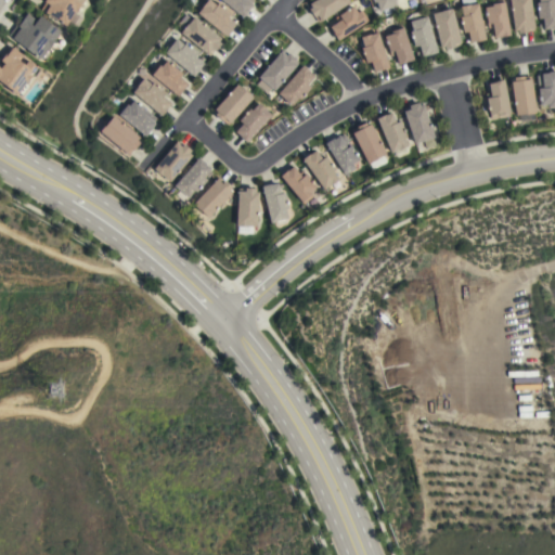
[(84,0),(82,2),(86,4),(81,13),(77,10),(75,13),(82,18),(76,28),(67,23),(65,26),(43,12),(44,12),(40,9),(44,2),(43,2),(44,0),(84,0)]
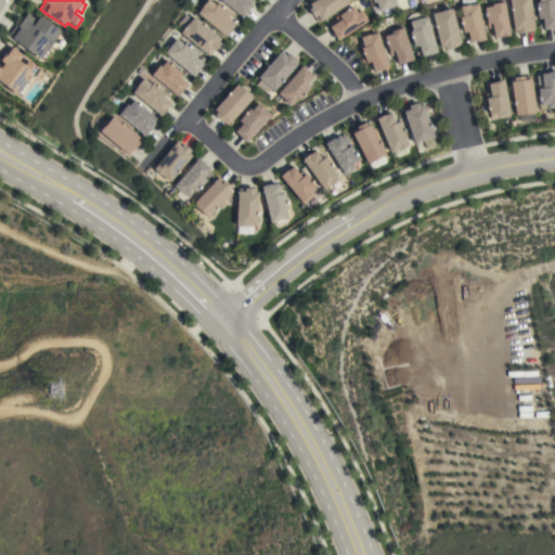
[(197,13),(202,8),(202,7),(207,0),(209,0),(216,5),(218,3),(230,13),(227,17),(235,24),(226,37),(197,13)]
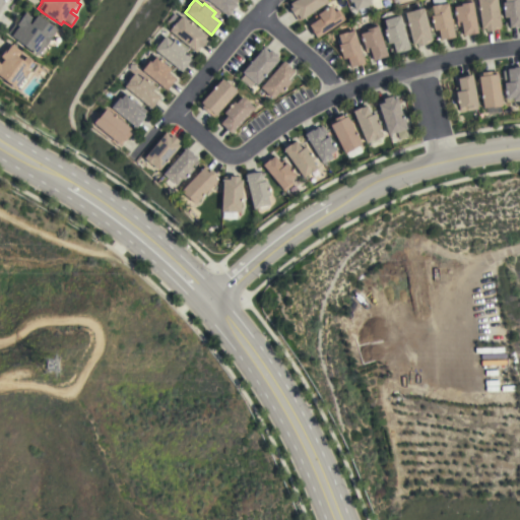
[(207,0),(238,0),(235,3),(237,5),(228,16),(207,0)]
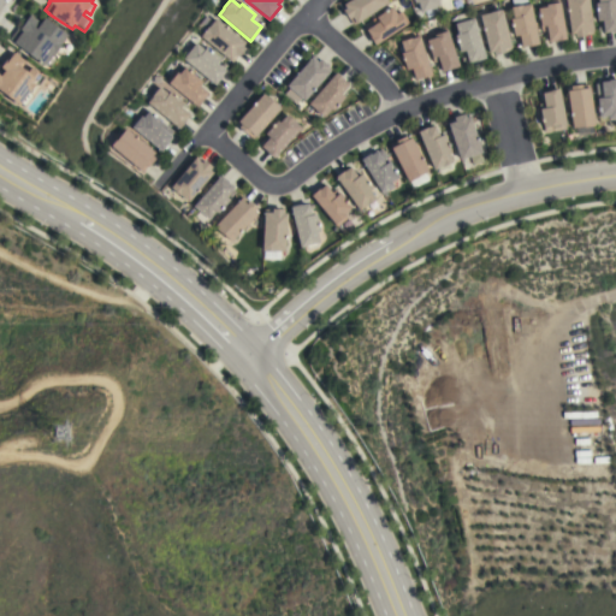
[(349,0),(386,0),(388,1),(386,1),(388,3),(355,24),(355,23),(353,25),(348,19),(342,11),(345,9),(342,5),(349,0)]
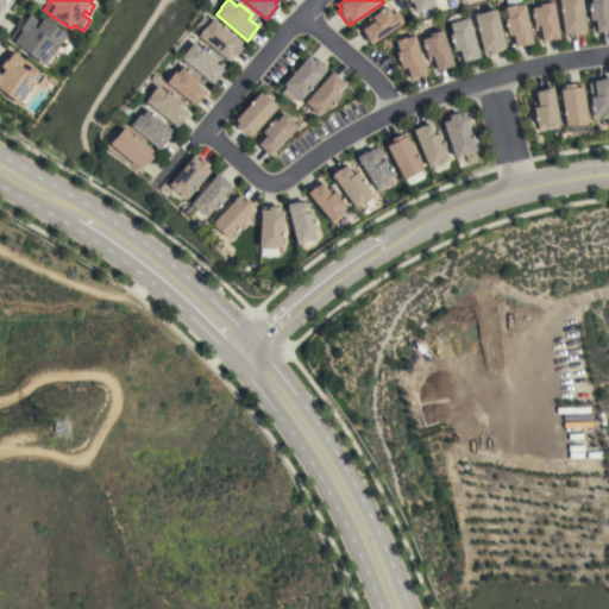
[(431,0),(433,6),(414,12),(410,1),(408,2),(407,0),(431,0)]
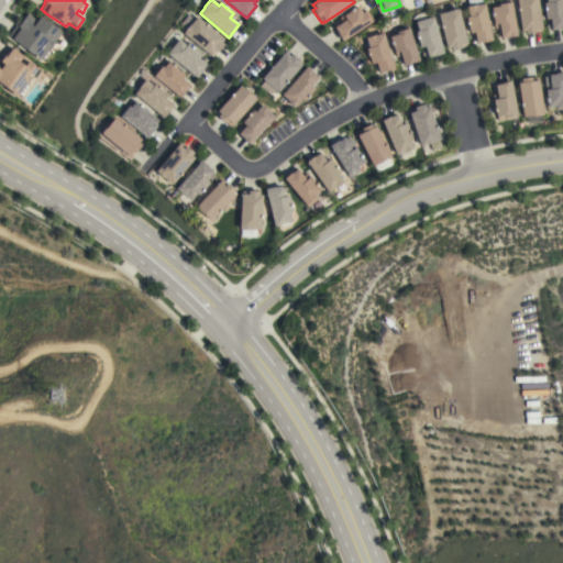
[(483,0),(492,40),(483,42),(483,41),(476,43),(475,42),(472,43),(472,41),(475,40),(473,32),(468,33),(465,17),(468,17),(466,7),(470,6),(468,0),(483,0)]
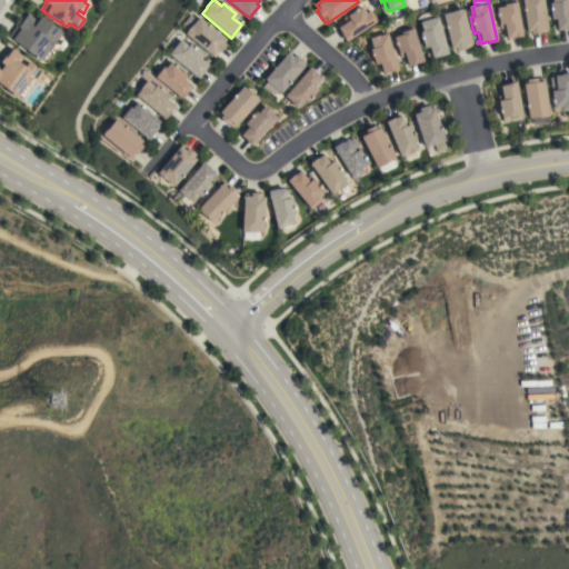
[(516,0),(522,36),(512,38),(512,37),(506,38),(505,28),(500,29),(499,25),(496,8),(503,6),(503,3),(503,0),(516,0)]
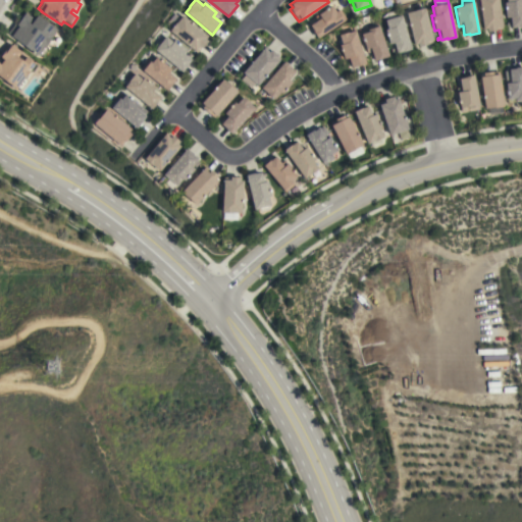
[(498,0),(502,29),(496,30),(486,32),(486,29),(482,29),(478,0),(498,0)]
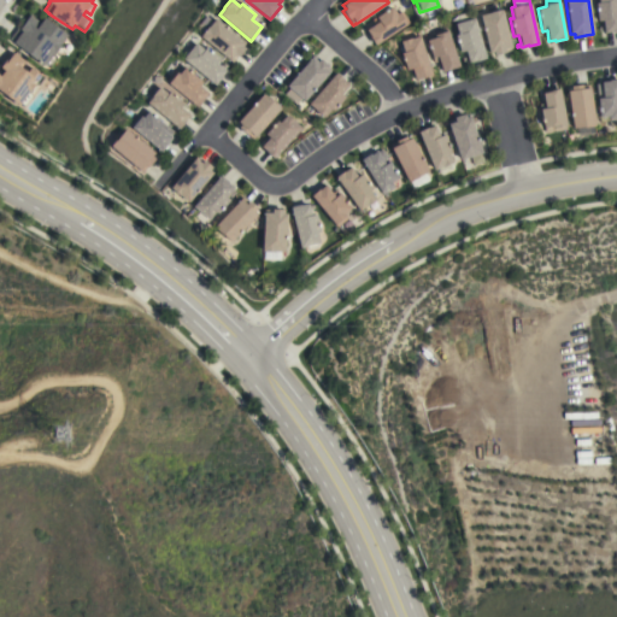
[(616,0),(616,31),(611,33),(611,31),(604,31),(604,30),(599,30),(598,27),(603,25),(603,21),(597,21),(595,3),(599,3),(598,0),(616,0)]
